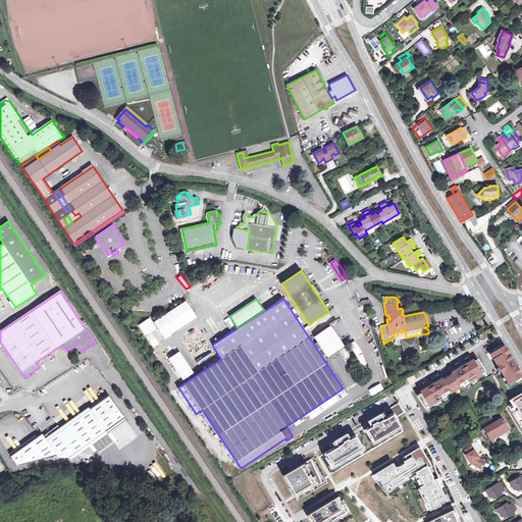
[(197,317),(186,301),(154,322),(164,338),(197,317)]
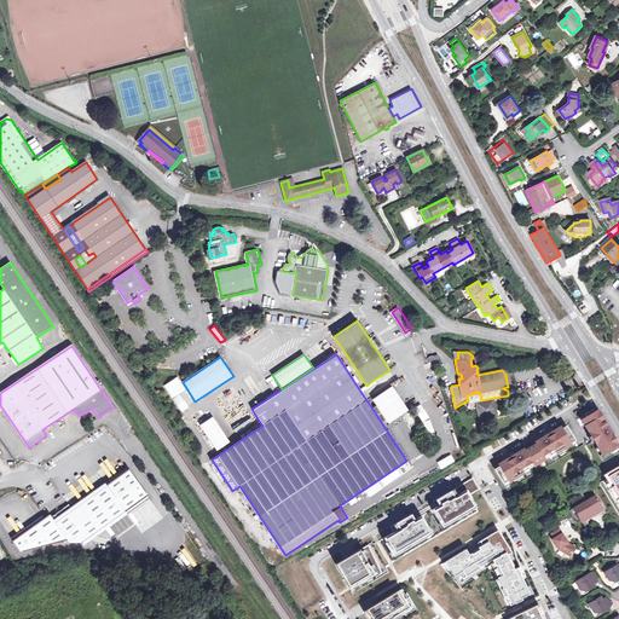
[(270,389),(277,387),(271,376),(265,379),(270,389)]
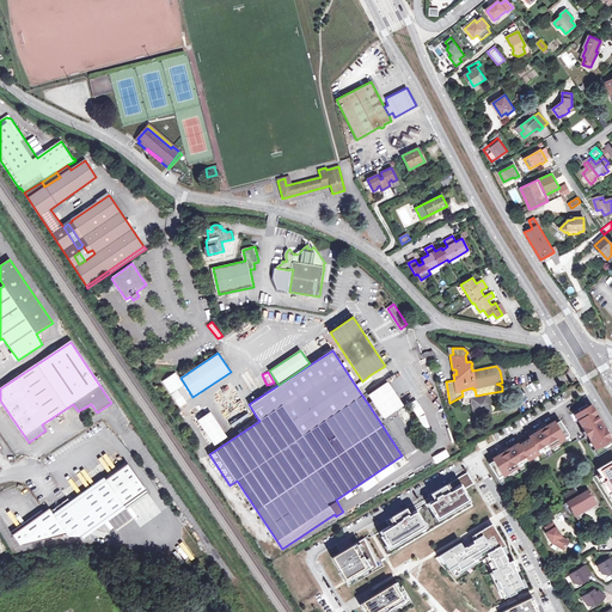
[(362,381),(355,385),(357,389),(372,379),(369,375),(368,377),(362,381)]
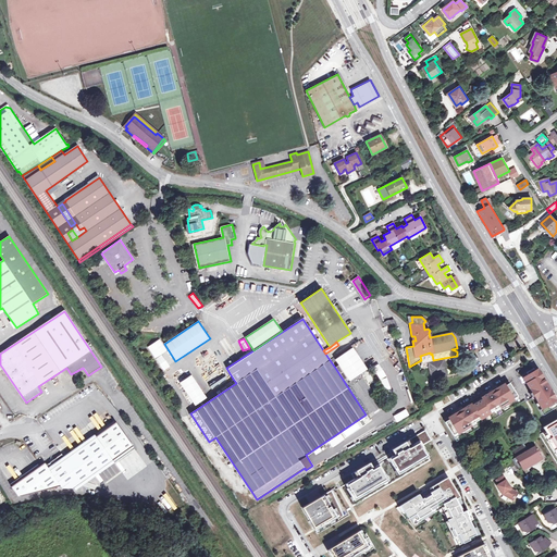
[(353,348),(335,359),(350,381),(367,369),(353,348)]
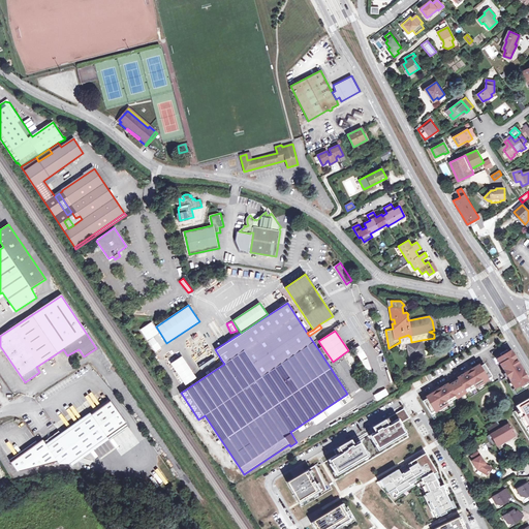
[(399,338),(400,342),(401,344),(406,344),(410,360),(426,356),(422,340),(411,342),(410,336),(409,337),(408,335),(399,338)]
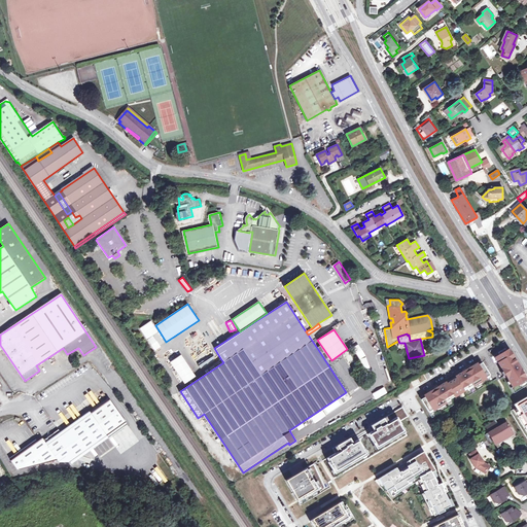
[(332,365),(327,358),(328,357),(320,346),(317,348),(346,392),(349,390),(332,365)]
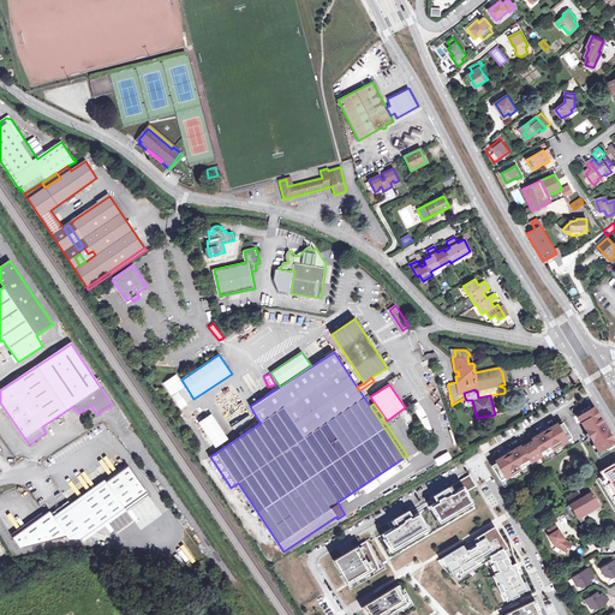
[(593,404),(577,415),(598,451),(596,452),(599,458),(614,448),(614,437),(596,406),(595,406),(593,404)]
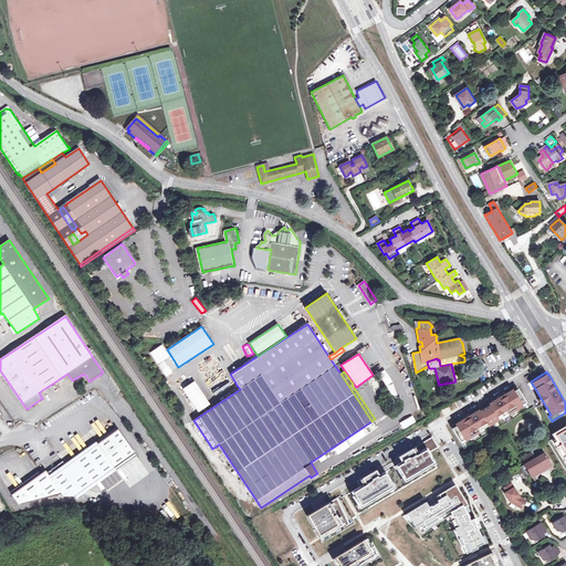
[(195,381),(178,391),(196,418),(212,407),(195,381)]
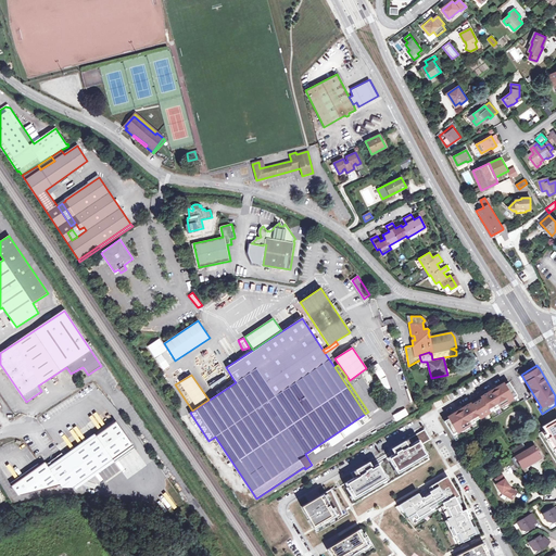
[(236,382),(232,378),(231,379),(231,380),(226,384),(220,389),(223,391),(236,382)]
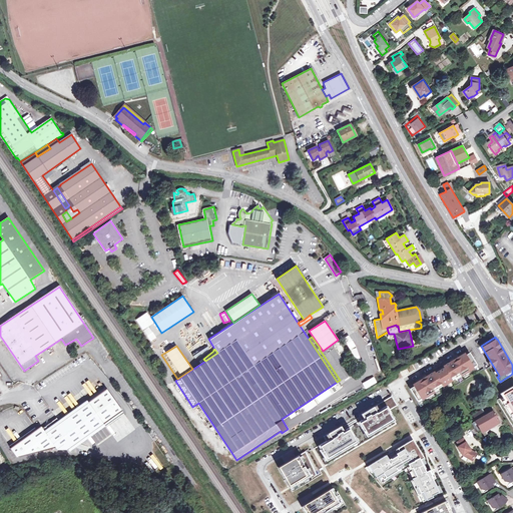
[(324,356),(340,380),(350,373),(334,349),(324,356)]
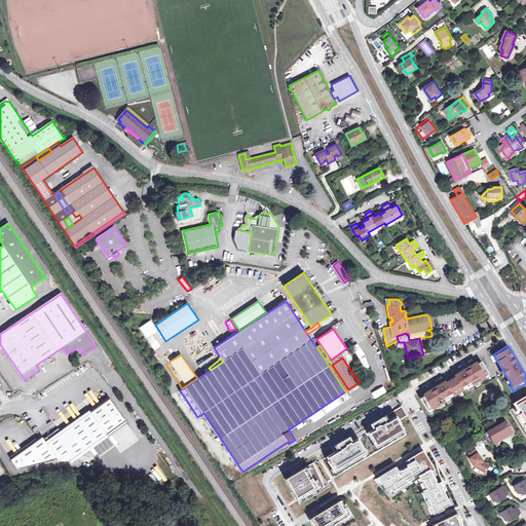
[(423,397),(420,399),(427,412),(436,407),(437,408),(445,403),(445,402),(453,396),(452,395),(461,389),(462,390),(472,384),(473,386),(482,380),(481,379),(489,374),(481,362),(478,364),(477,363),(422,396),(423,397)]
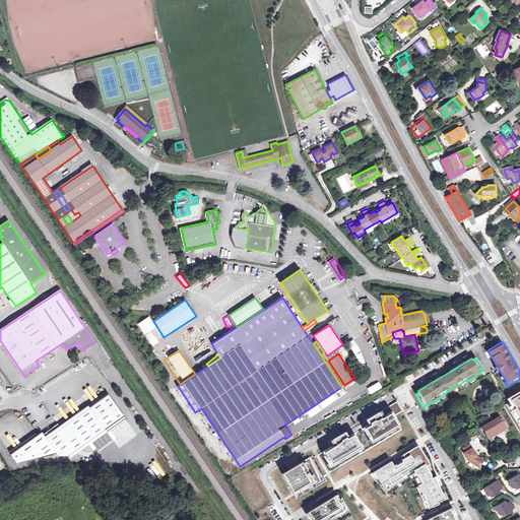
[(371,394),(382,388),(378,381),(367,388),(371,394)]
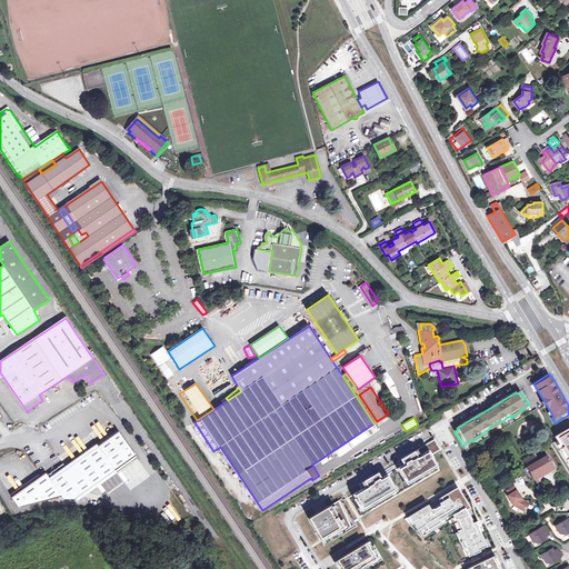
[(47,475),(62,496),(63,498),(76,498),(135,457),(117,431),(66,468),(62,463),(47,475)]
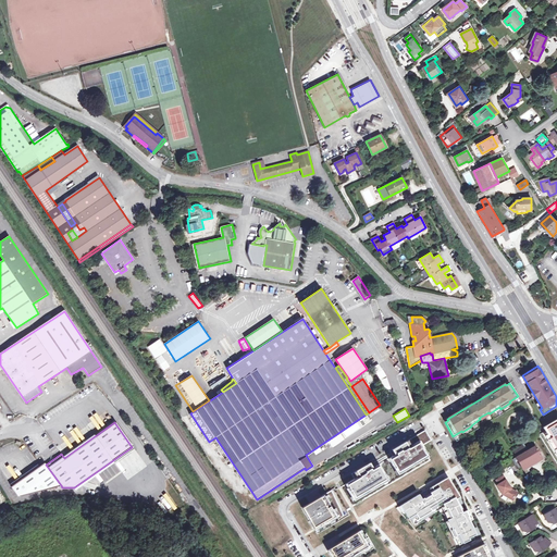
[(395,455),(388,459),(398,474),(429,457),(423,448),(422,445),(432,440),(425,430),(392,450),(395,455)]
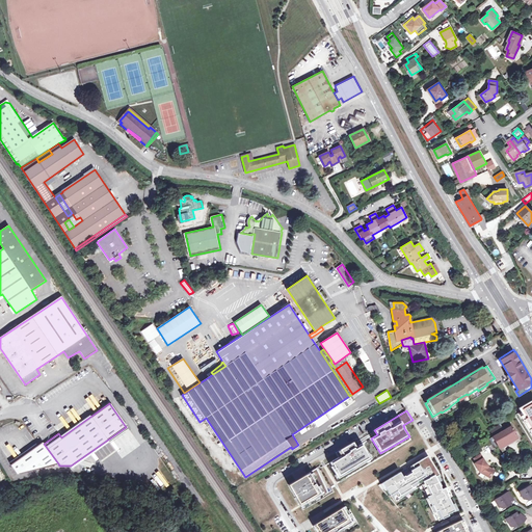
[(531,413),(516,422),(524,434),(531,429),(531,413)]
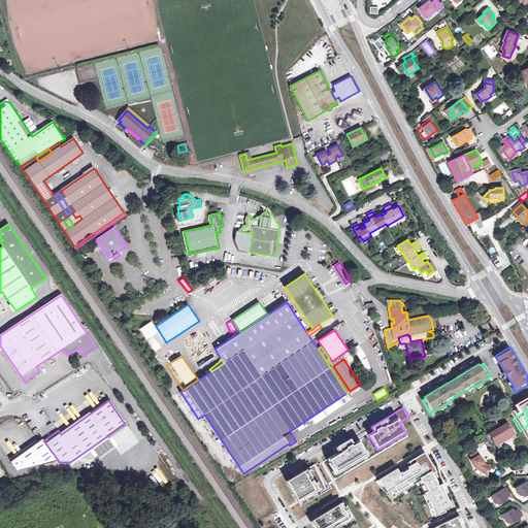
[(485,427),(489,433),(500,426),(496,421),(485,427)]
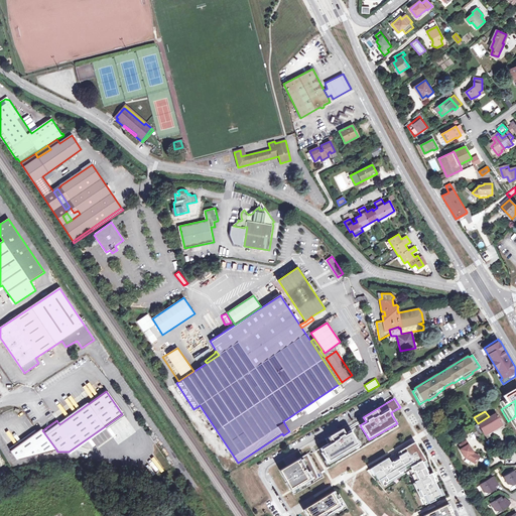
[(496,413),(489,416),(478,423),(484,432),(501,422),(496,413)]
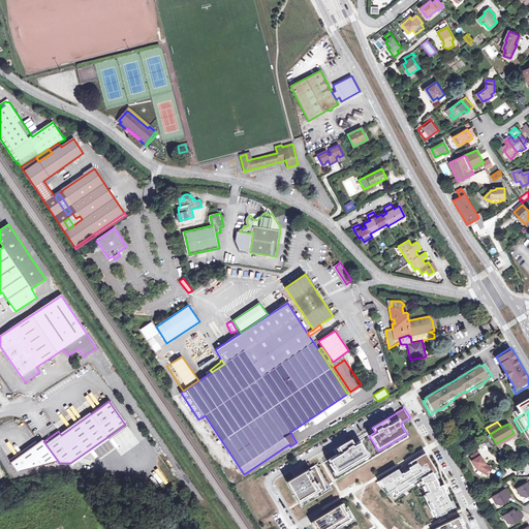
[(496,443),(490,434),(486,436),(491,445),(496,443)]
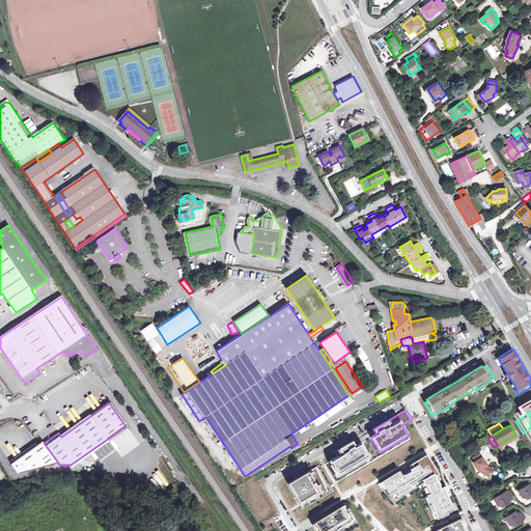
[(43,441),(10,464),(18,473),(58,463),(44,443),(43,441)]
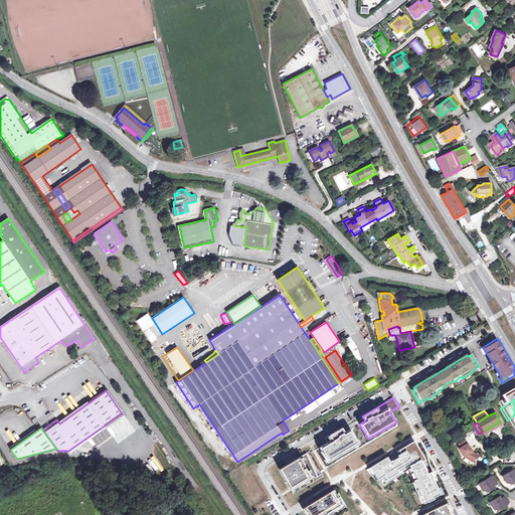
[(328,443),(319,448),(324,456),(323,457),(327,464),(359,445),(350,430),(344,433),(342,428),(325,439),(328,443)]
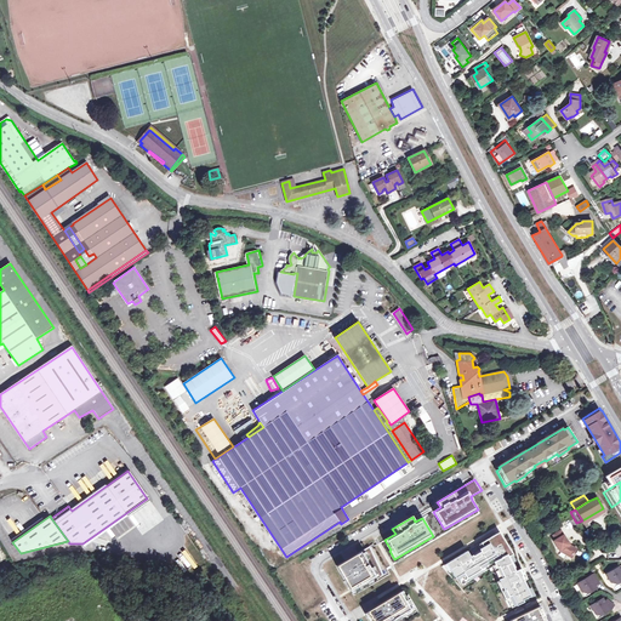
[(570,545),(560,530),(553,535),(556,540),(554,541),(560,551),(562,550),(573,556),(576,548),(570,545)]
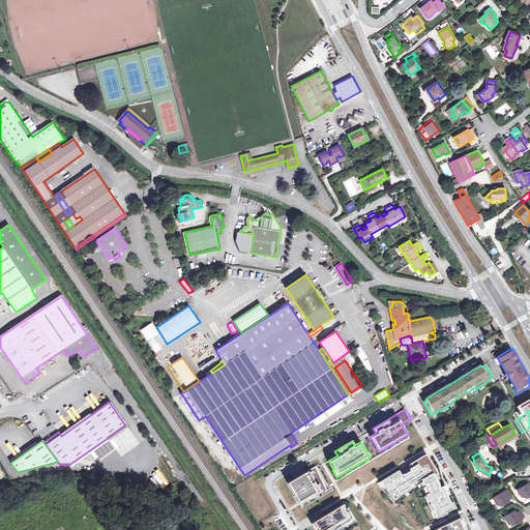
[(423,455),(381,481),(389,493),(390,493),(392,497),(417,481),(422,480),(429,494),(427,495),(435,513),(437,519),(447,513),(446,511),(453,508),(447,495),(450,494),(445,484),(441,487),(435,473),(437,472),(429,459),(427,460),(423,455)]
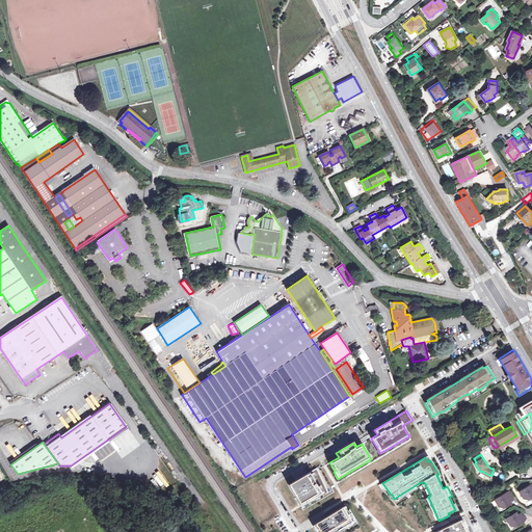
[(319,467),(289,485),(302,508),(333,489),(331,487),(337,483),(326,464),(320,469),(319,467)]
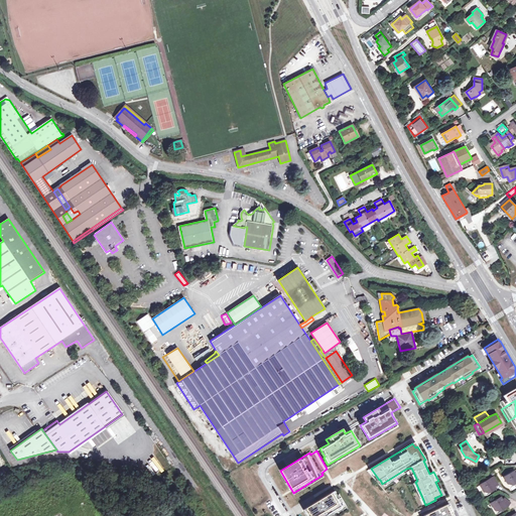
[(406,469),(382,484),(384,486),(409,471),(413,478),(410,479),(421,501),(423,500),(415,482),(417,481),(411,468),(406,469)]
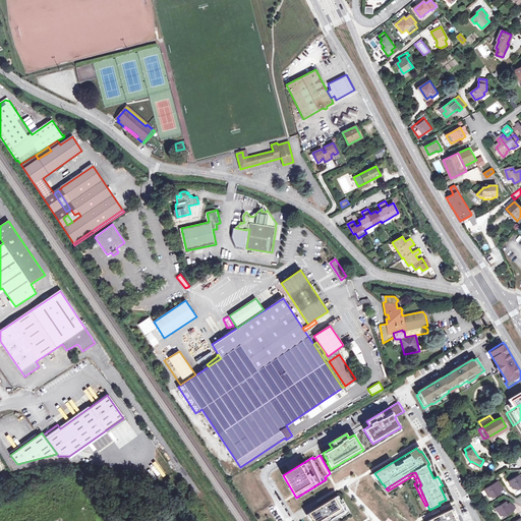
[(519,476),(509,481),(513,488),(516,489),(519,487),(520,488),(520,487),(520,477),(520,478),(519,476)]
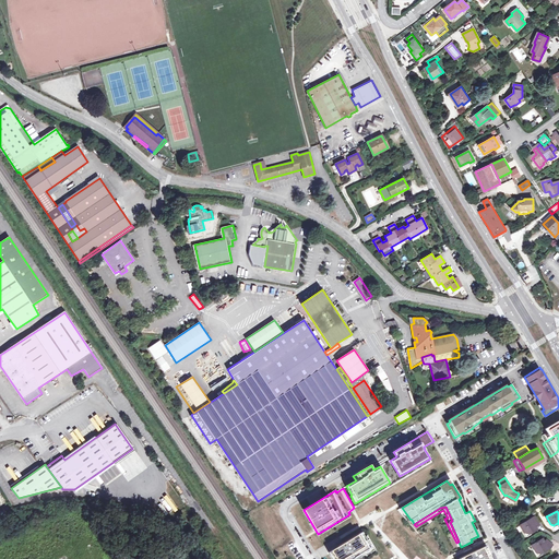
[(536,526),(539,524),(535,516),(520,525),(524,533),(527,533),(531,531),(532,533),(537,530),(536,526)]
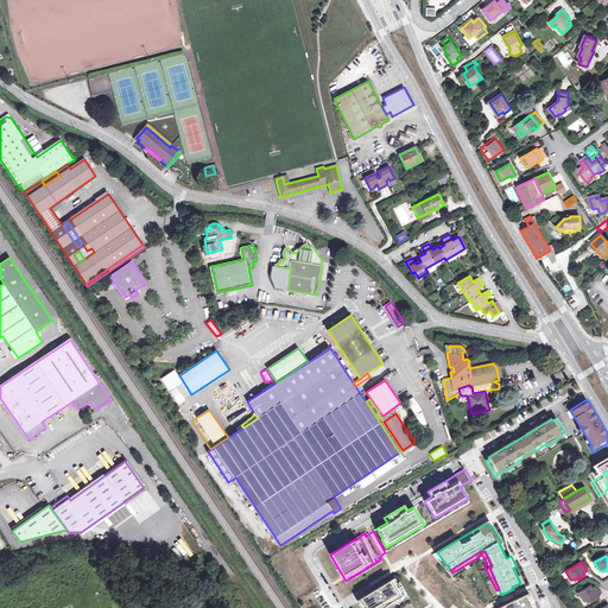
[(397,577),(358,600),(362,607),(386,607),(394,603),(393,602),(396,600),(398,605),(409,597),(397,577)]
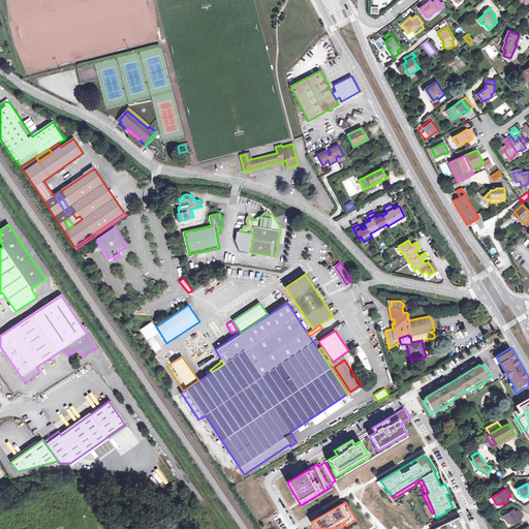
[(524,516),(518,511),(516,512),(514,509),(503,516),(507,523),(510,523),(514,522),(515,523),(521,519),(524,516)]
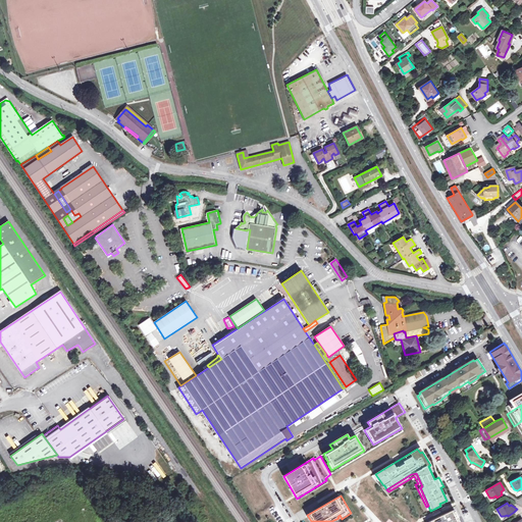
[(460,521),(454,510),(429,521),(460,521)]
